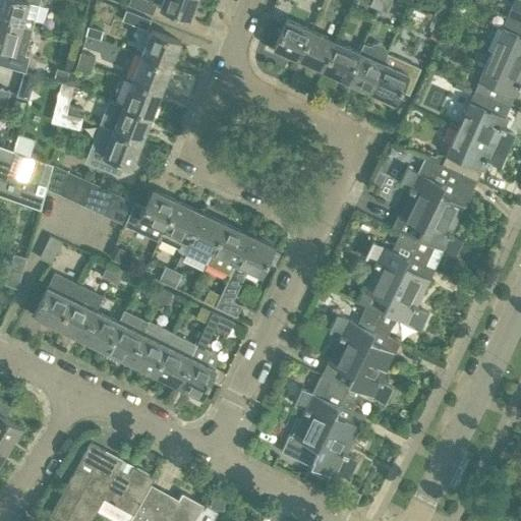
[(0,0),(0,19),(32,29),(40,0),(0,0)]
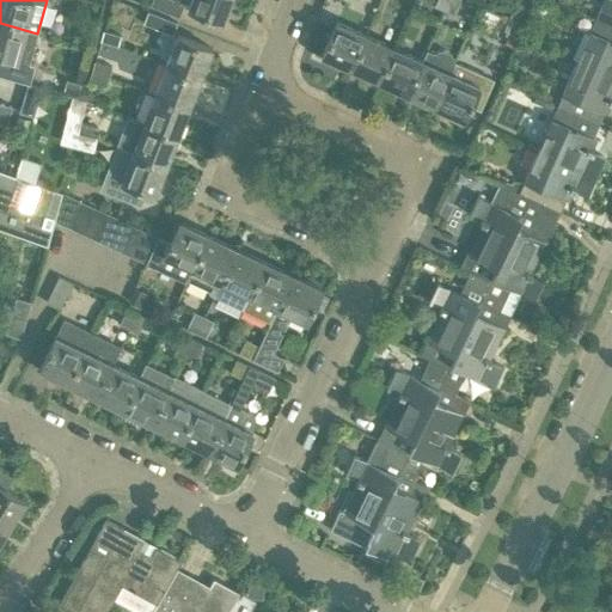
[(176,0),(152,0),(150,6),(179,17),(184,5),(179,2),(179,1),(176,0)]
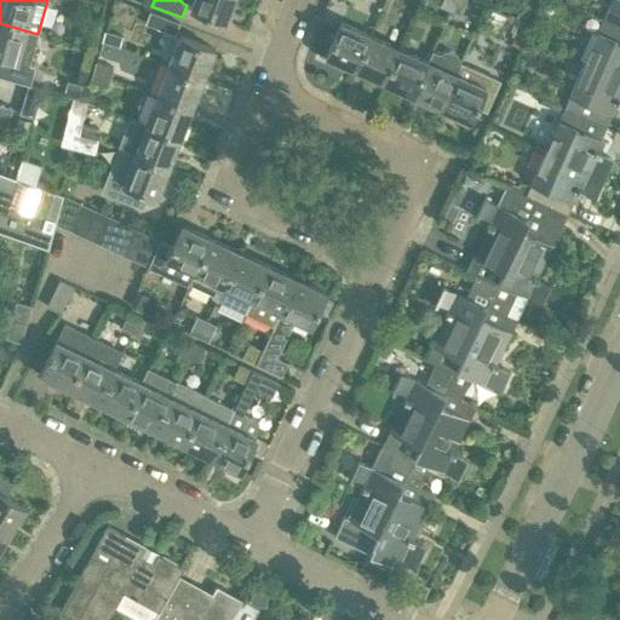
[(193,0),(189,9),(224,22),(233,0),(193,0)]
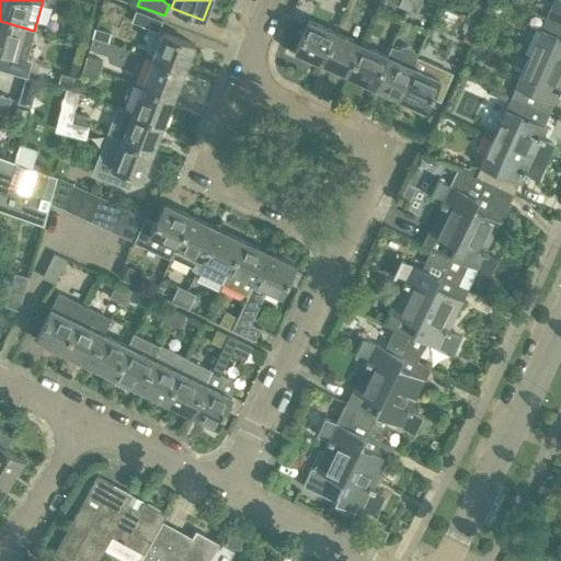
[(410,0),(400,0),(398,6),(405,9),(410,0)]
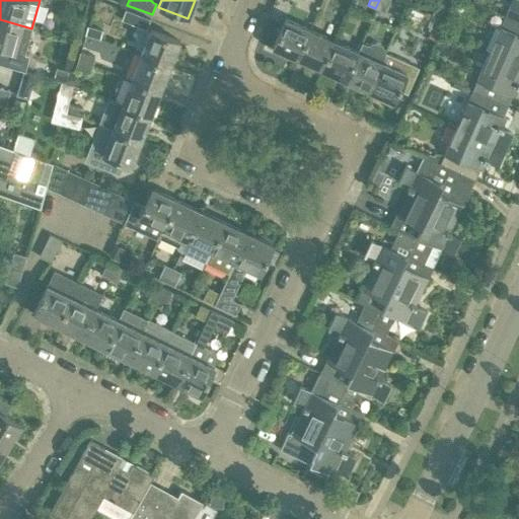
[(390,0),(379,0),(375,8),(385,12),(390,0)]
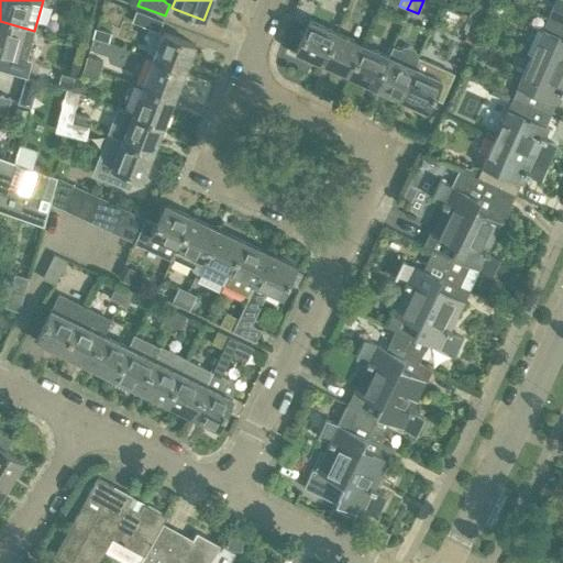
[(481,22),(487,7),(489,0),(474,0),(468,15),(481,22)]
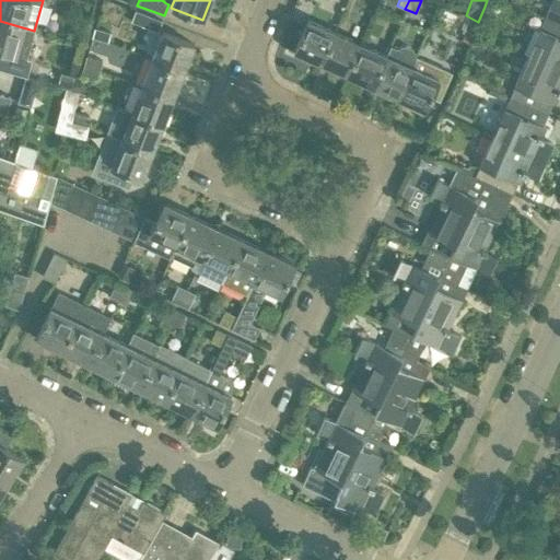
[(559,0),(552,0),(546,18),(559,23),(559,0)]
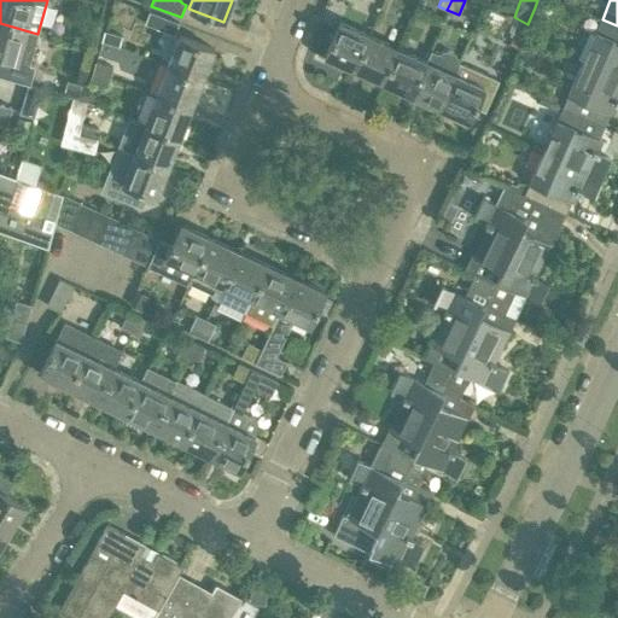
[(145,23),(174,35),(179,23),(150,11),(145,23)]
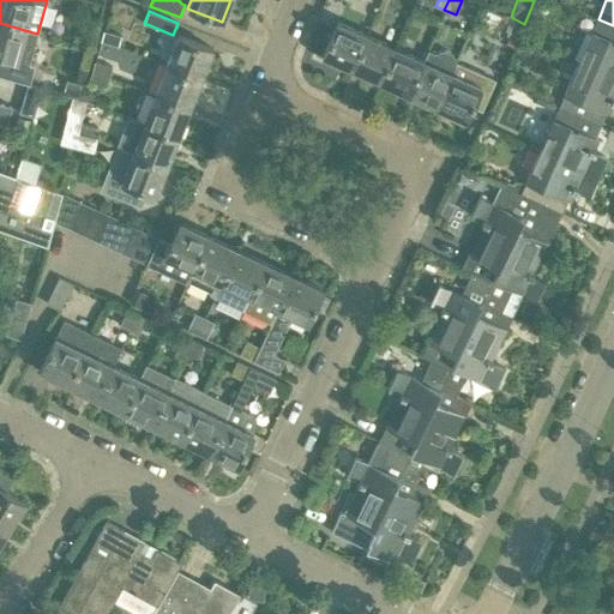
[(524,24),(511,17),(506,31),(518,37),(524,24)]
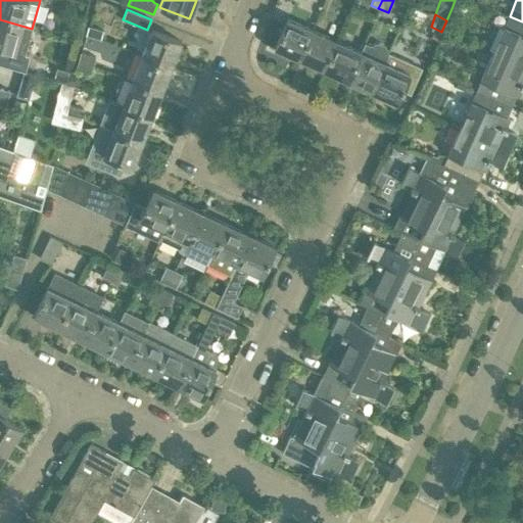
[(522,21),(510,16),(492,54),(522,66),(522,21)]
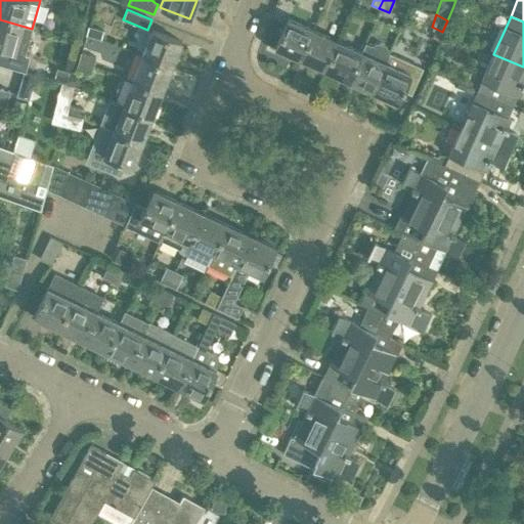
[(312,30),(288,18),(274,48),(299,59),(312,30)]
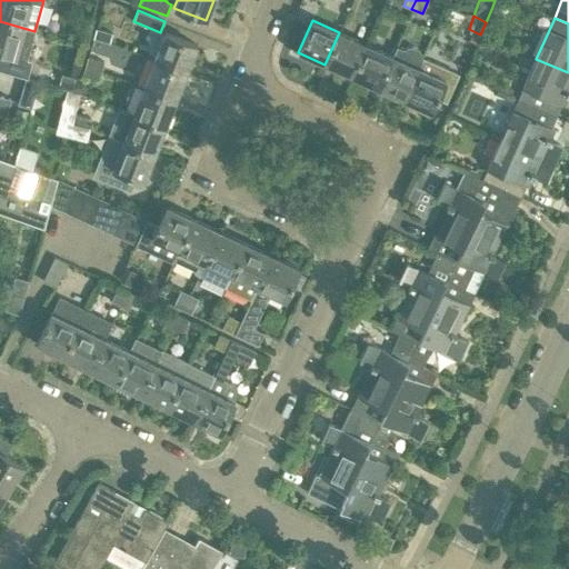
[(0,51),(28,60),(36,32),(35,31),(0,21),(0,51)]
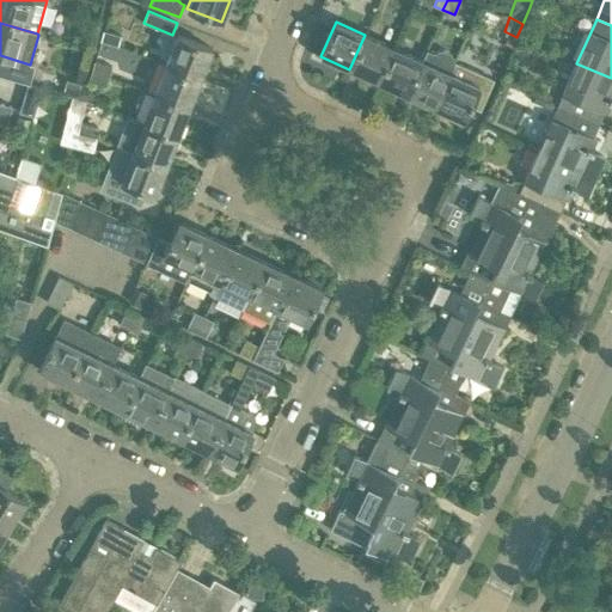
[(101,42),(117,47),(120,37),(104,32),(101,42)]
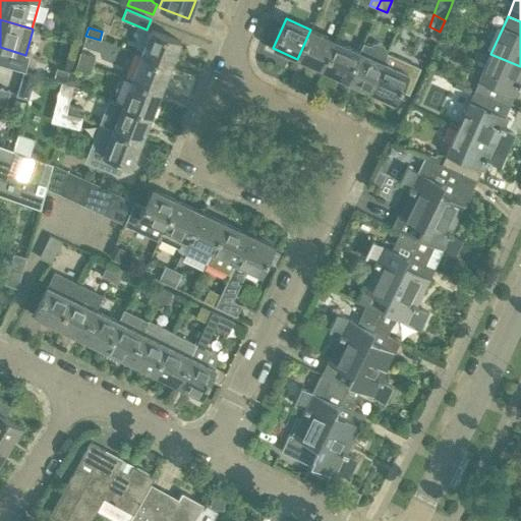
[(150,30),(140,55),(170,66),(179,42),(150,30)]
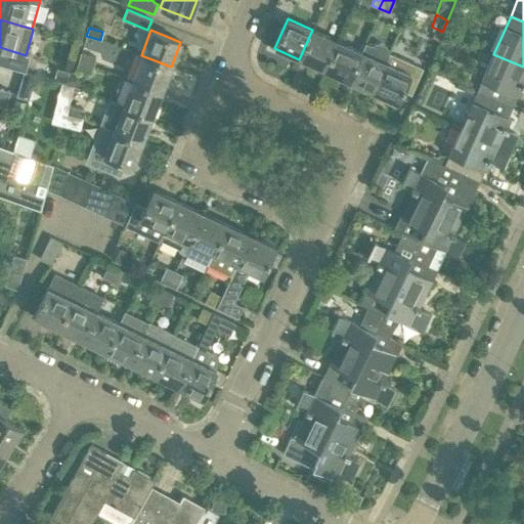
[(299,59),(323,70),(336,41),(312,30),(299,59)]
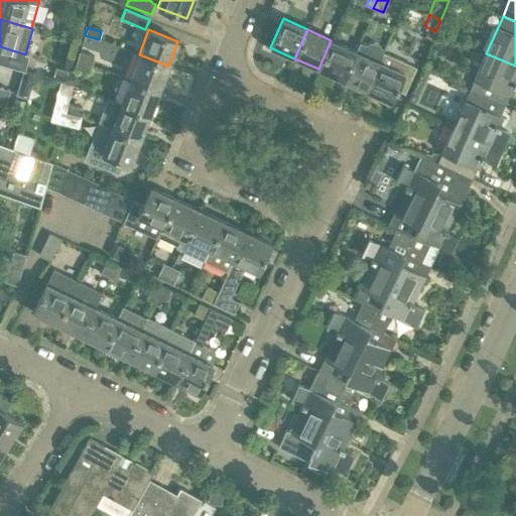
[(318,69),(343,80),(355,50),(331,40),(318,69)]
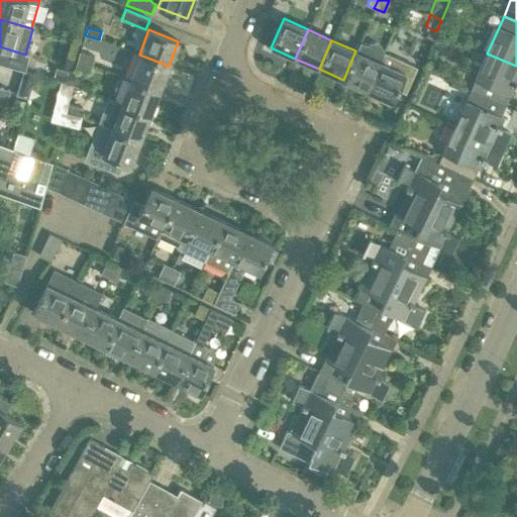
[(380,62),(355,50),(343,80),(368,91),(380,62)]
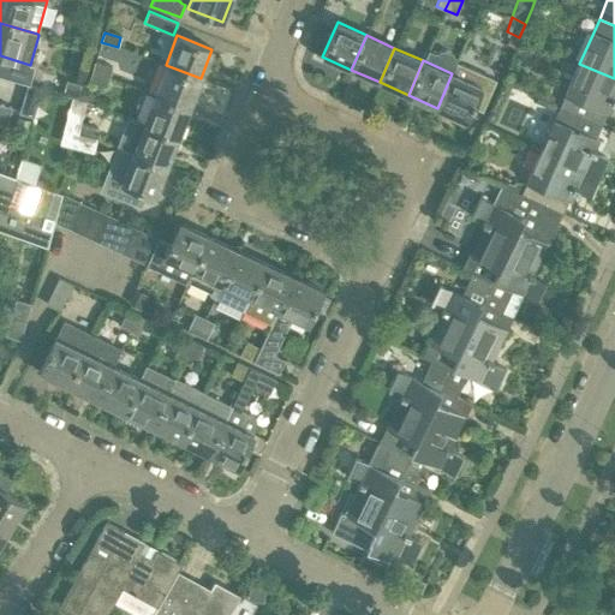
[(93,72),(109,77),(112,67),(95,63),(93,72)]
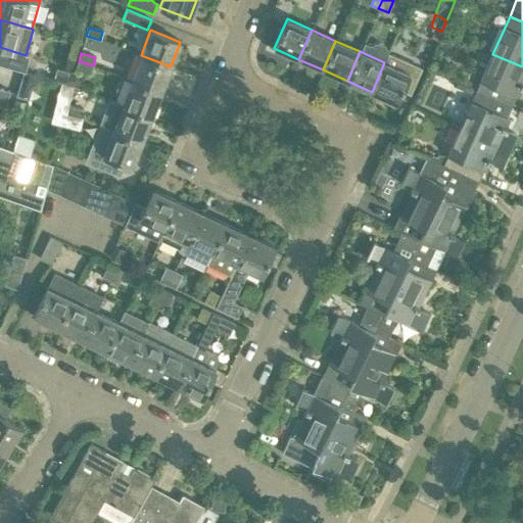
[(372,92),(395,103),(401,89),(410,93),(421,67),(390,54),(385,63),(384,62),(372,92)]
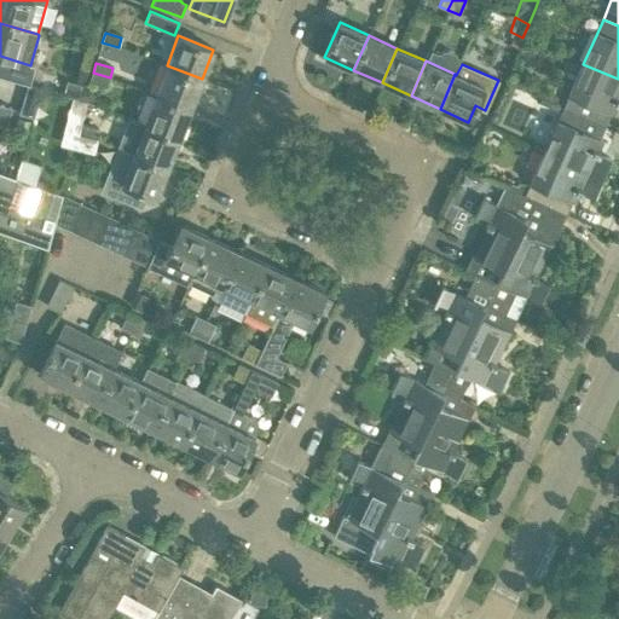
[(618,79),(583,64),(563,109),(606,127),(612,115),(614,116),(618,105),(618,79)]
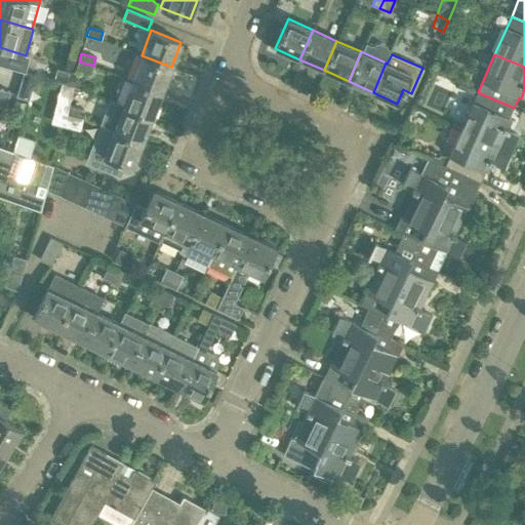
[(131,81),(162,92),(171,67),(142,55),(131,81)]
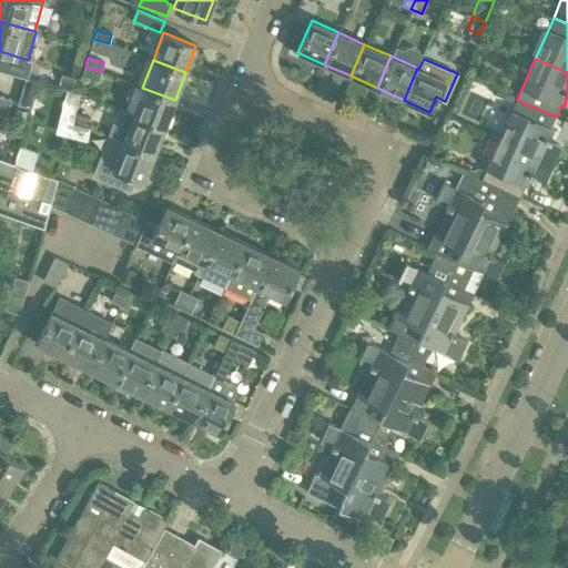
[(101,71),(85,67),(82,75),(98,80),(101,71)]
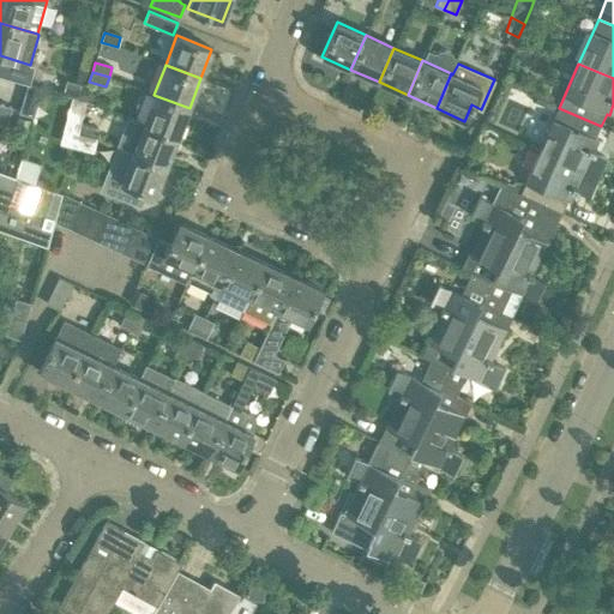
[(67,80),(64,95),(73,97),(77,98),(80,84),(67,80)]
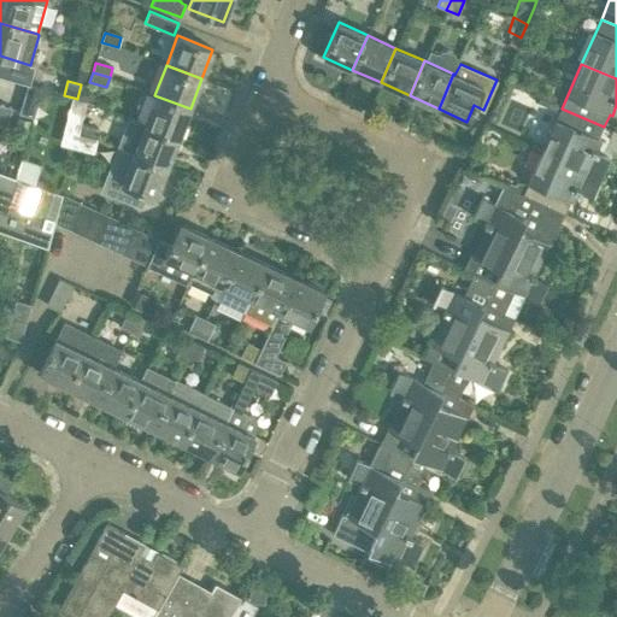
[(21,113),(34,117),(42,88),(29,84),(28,84),(21,113)]
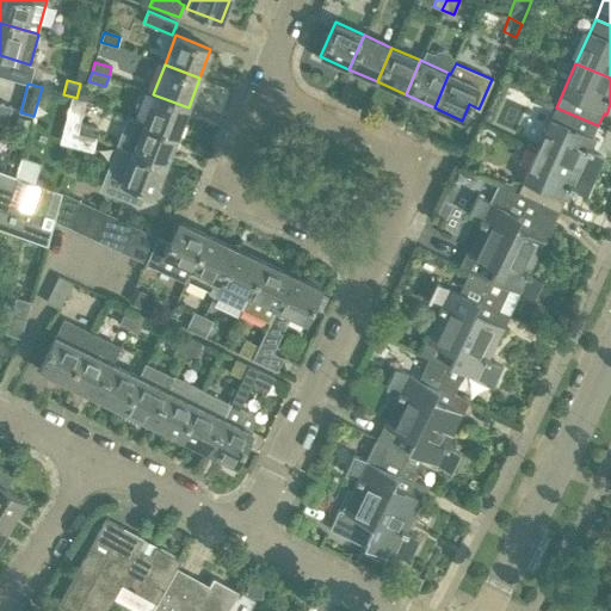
[(142,123),(177,136),(189,107),(153,94),(142,123)]
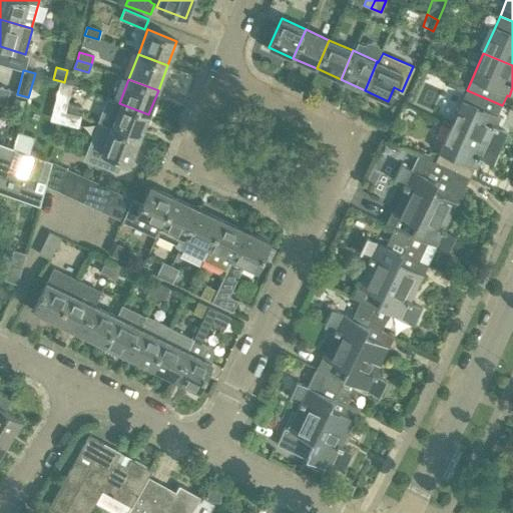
[(61,81),(57,95),(68,98),(72,84),(64,82),(61,81)]
